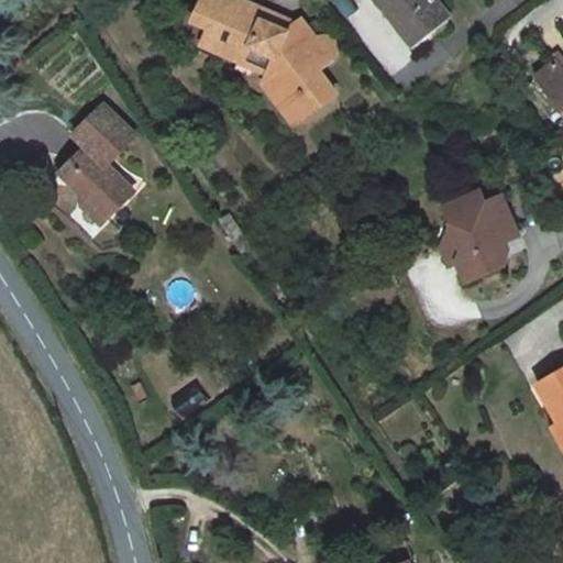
[(302,20),(297,24),(287,33),(263,20),(267,10),(246,0),(202,0),(200,7),(216,14),(210,28),(202,42),(268,74),(288,100),(293,98),(306,116),(334,95),(320,76),(316,78),(307,68),(318,61),(319,61),(321,62),(327,62),(331,58),(334,56),(335,53),(335,48),(333,43),(331,42),(319,42),(304,21),(302,20)]
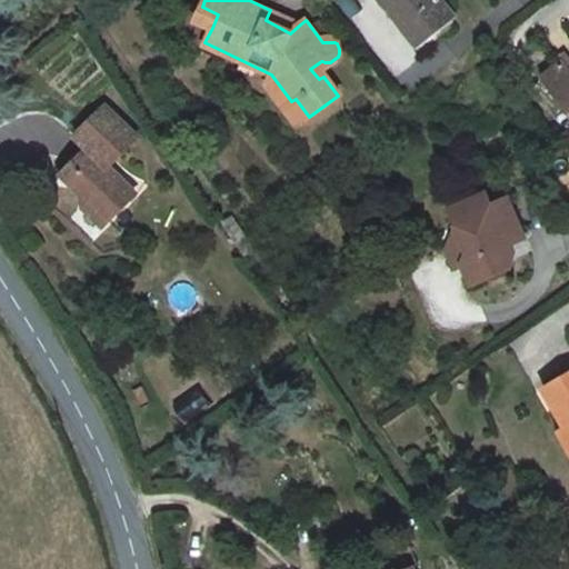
[(461,9),(452,0),(392,0),(426,40),(461,9)]
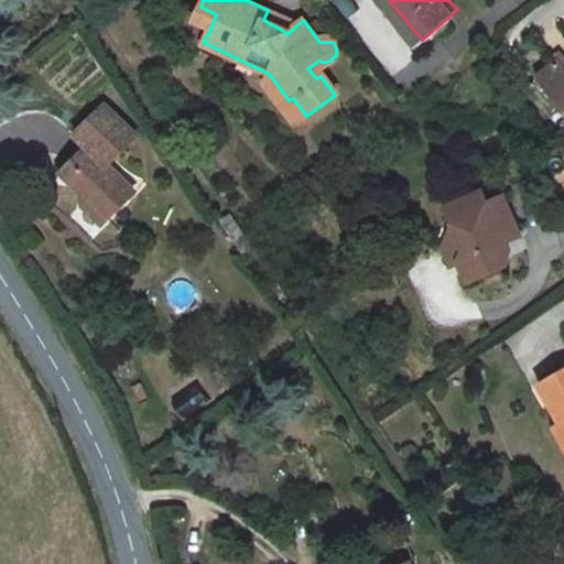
[(194,20),(210,28),(216,14),(201,7),(194,20)]
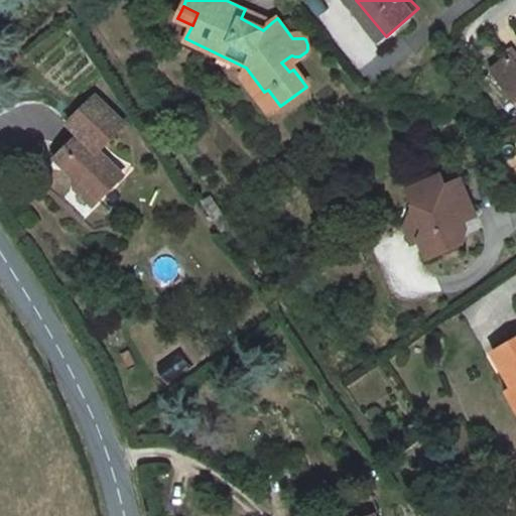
[(272,22),(245,9),(241,18),(263,30),(272,22)]
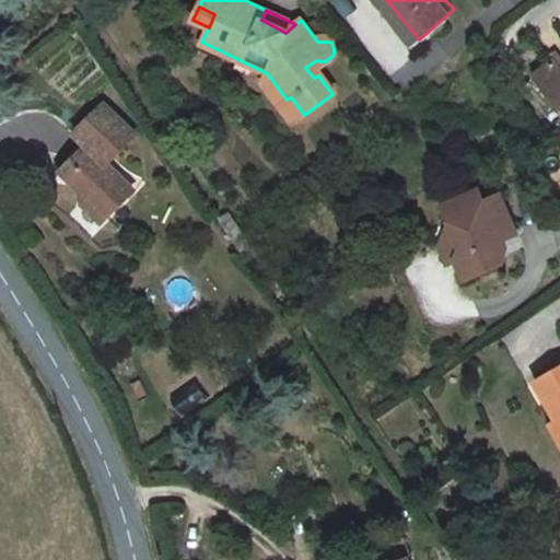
[(559,65),(557,60),(532,78),(559,114),(559,65)]
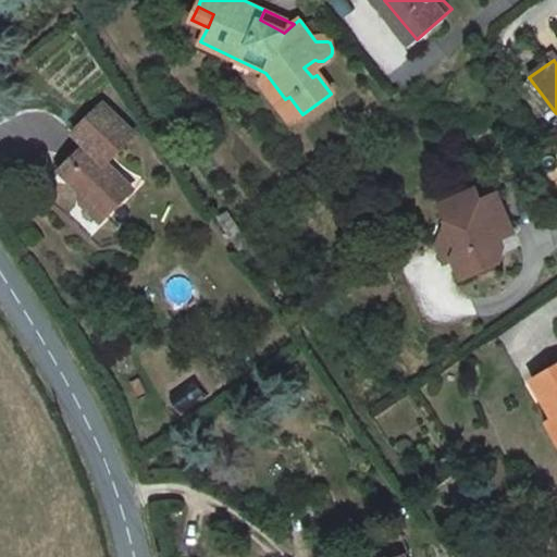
[(291,123),(302,114),(289,97),(285,99),(265,73),(261,83),(291,123)]
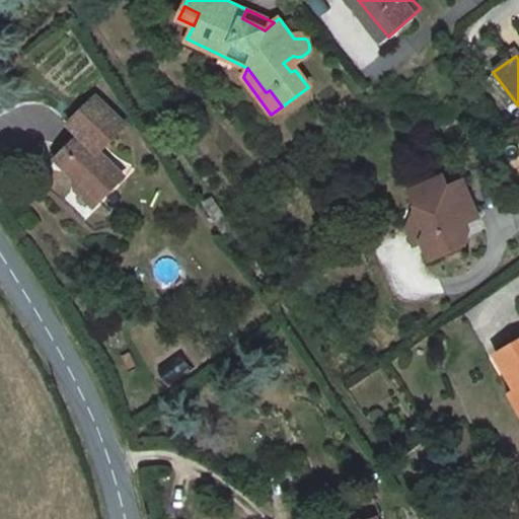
[(77,133),(62,149),(70,157),(61,165),(85,192),(101,208),(126,186),(103,160),(131,135),(94,96),(67,122),(77,133)]
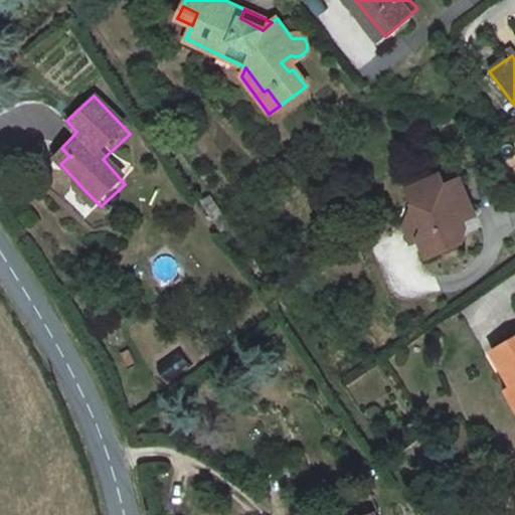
[(61,148),(52,156),(60,164),(69,156),(61,148)]
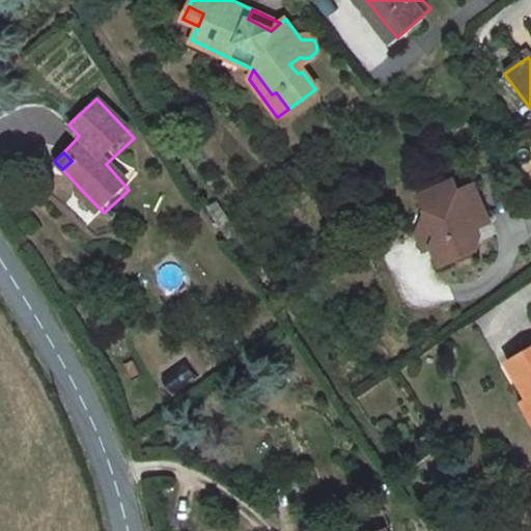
[(454,180),(430,191),(440,203),(457,189),(454,180)]
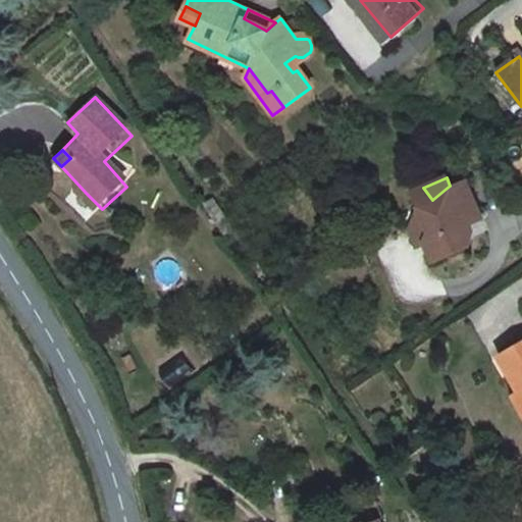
[(451,188),(450,186),(432,200),(406,219),(418,247),(426,244),(433,262),(468,248),(463,236),(460,232),(462,227),(469,224),(481,219),(465,181),(451,188)]
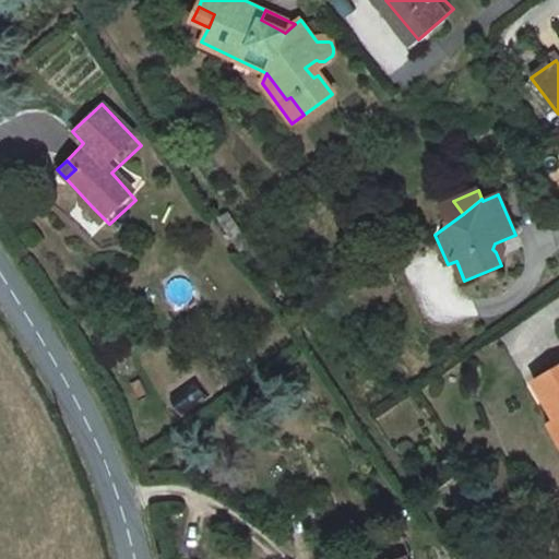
[(463,214),(453,201),(442,205),(449,222),(432,228),(435,235),(463,214)]
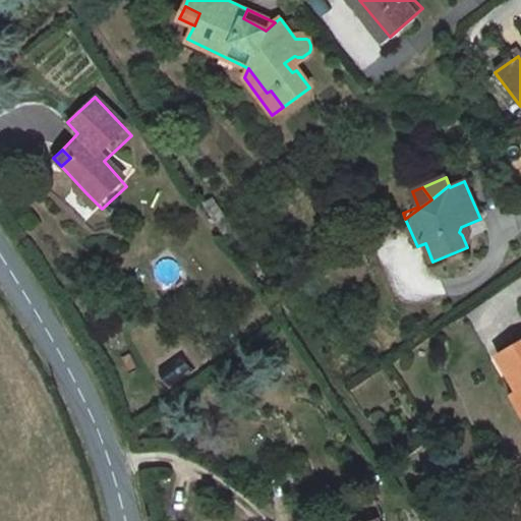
[(95,215),(102,209),(85,192),(79,197),(95,215)]
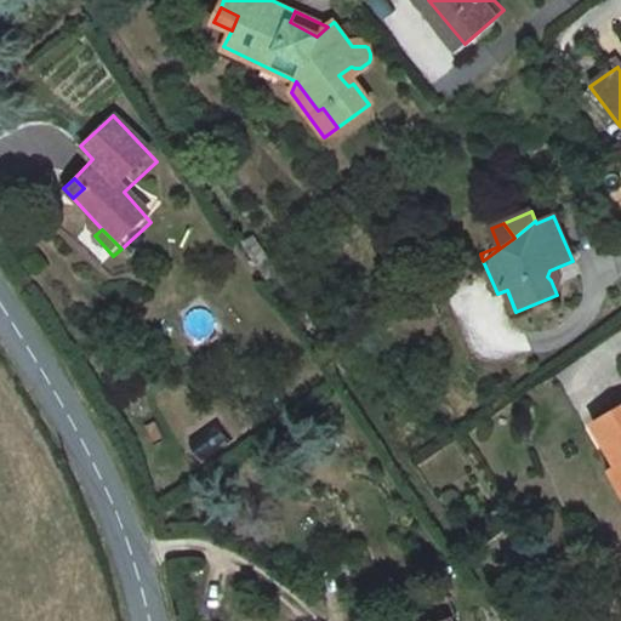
[(280,271),(255,232),(240,244),(267,280),(280,271)]
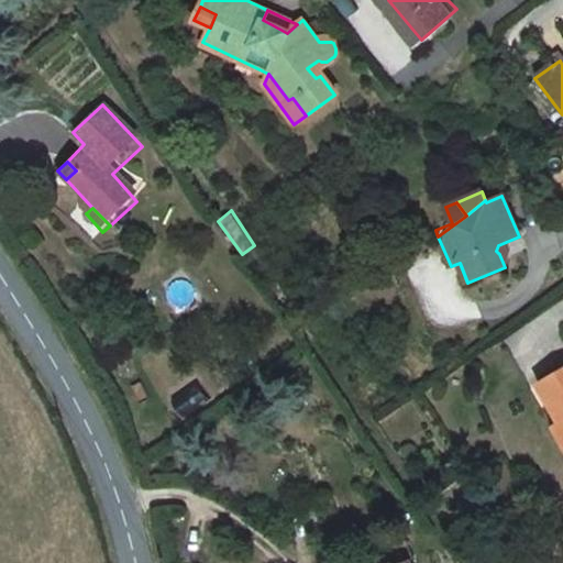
[(506,242),(498,245),(496,251),(499,254),(509,250),(506,242)]
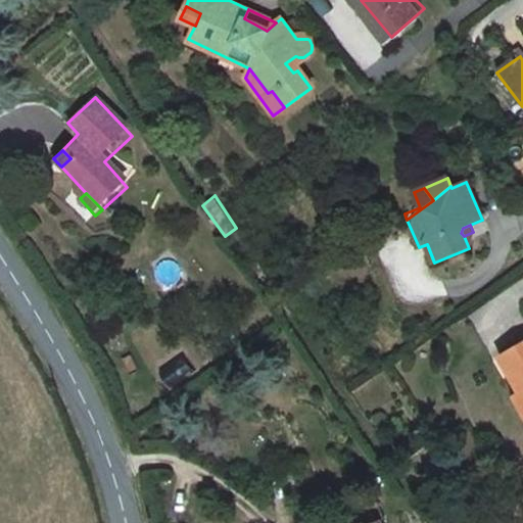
[(522,341),(491,360),(513,396),(522,392),(522,393),(522,341)]
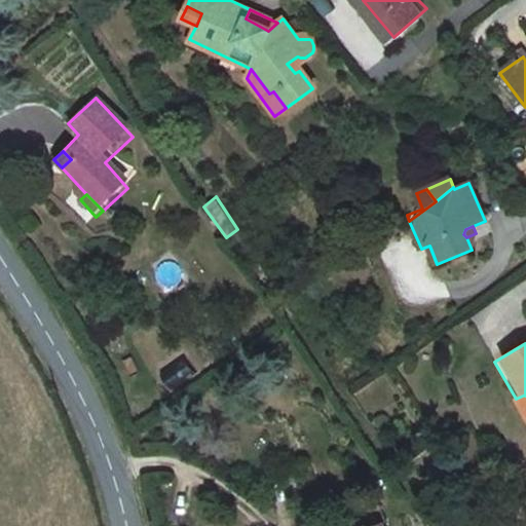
[(525,396),(525,395),(516,399),(510,402),(525,428),(525,396)]
